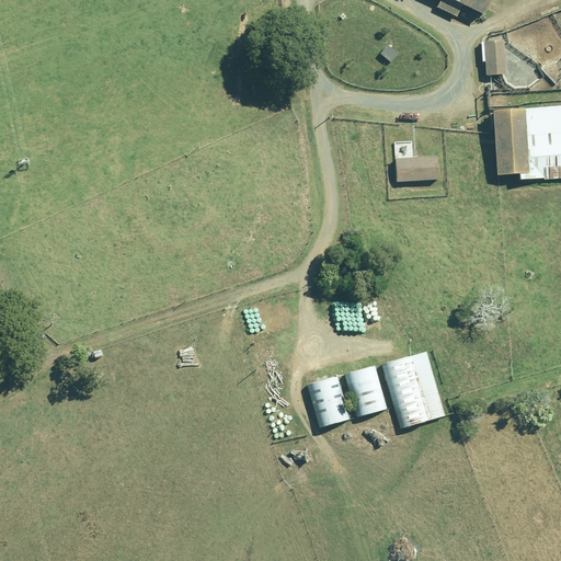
[(482,18),(490,0),(442,0),(437,9),(456,18),(460,8),(482,18)]
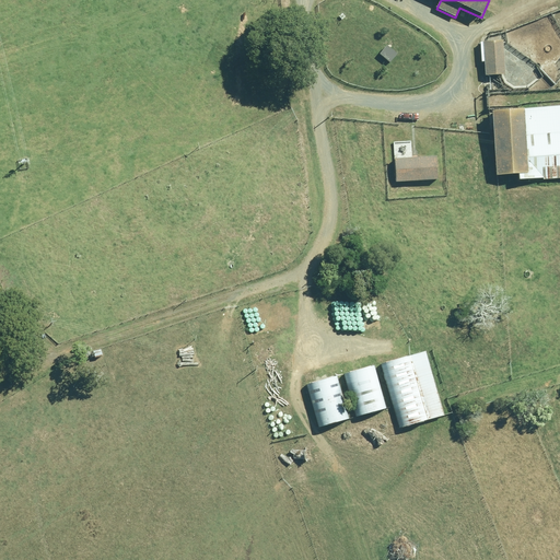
[(501,43),(482,45),(486,77),(504,76),(501,43)]
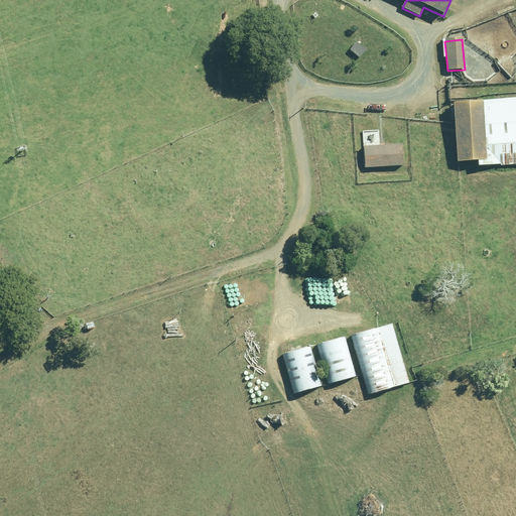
[(515,99),(454,103),(457,163),(478,162),(478,167),(515,164),(515,99)]
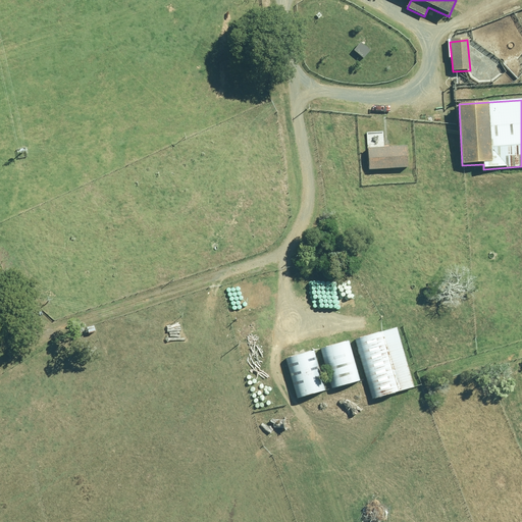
[(406,148),(383,148),(382,134),(369,134),(369,170),(407,169),(406,148)]
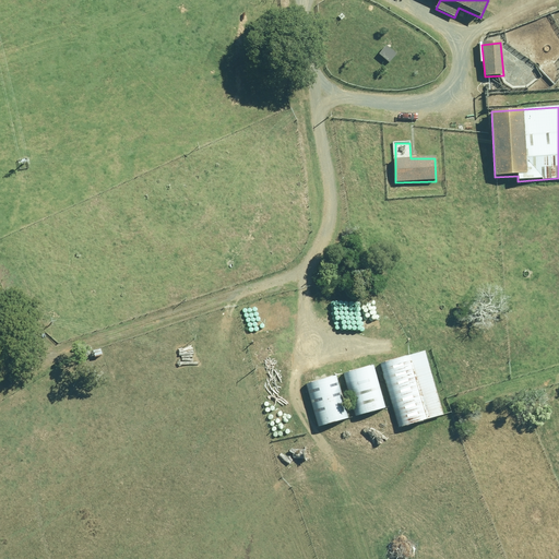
[(424,352),(381,365),(400,428),(443,415),(424,352)]
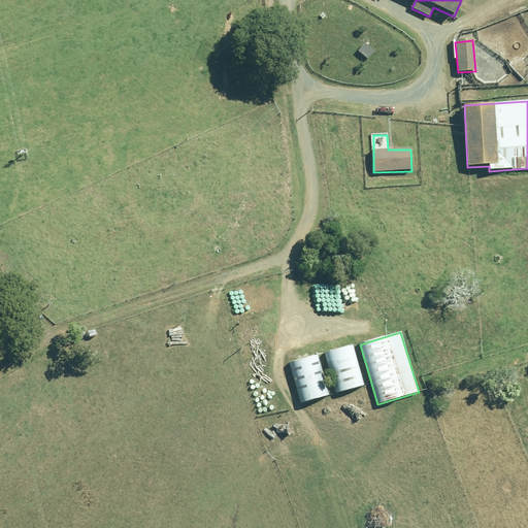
[(352,345),(325,353),(335,393),(363,386),(352,345)]
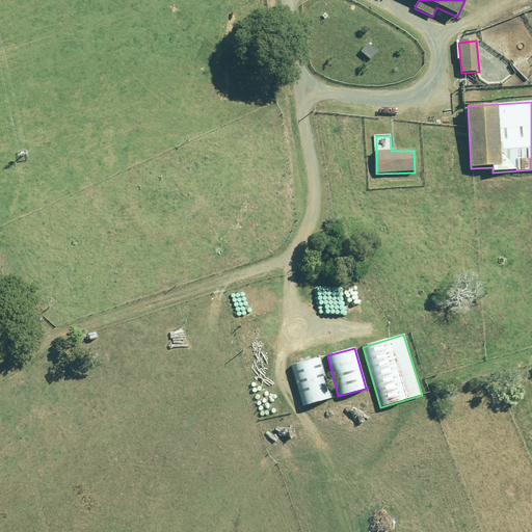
[(331,399),(320,358),(292,366),(302,406),(331,399)]
